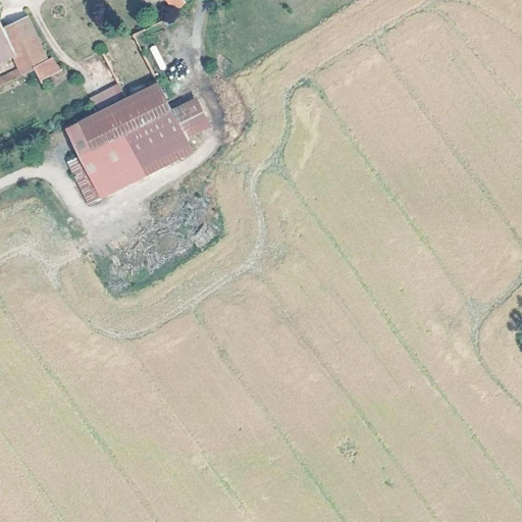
[(166,0),(175,11),(187,1),(185,0),(166,0)]
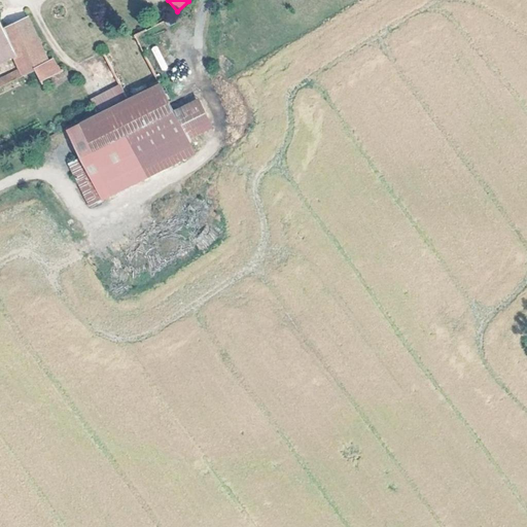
[(0,86),(27,74),(5,28),(0,15),(0,86)]
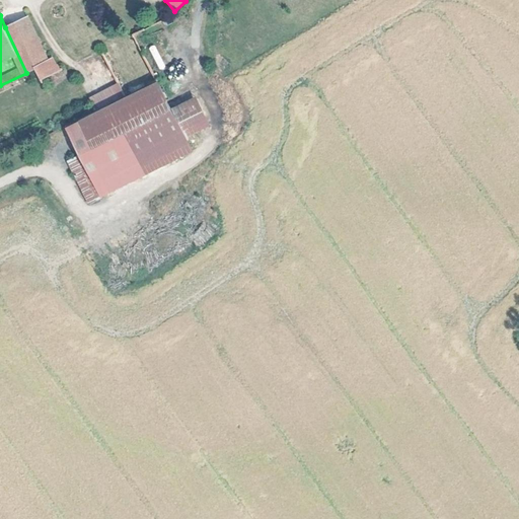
[(189,66),(164,16),(132,33),(155,82),(160,80),(189,66)]
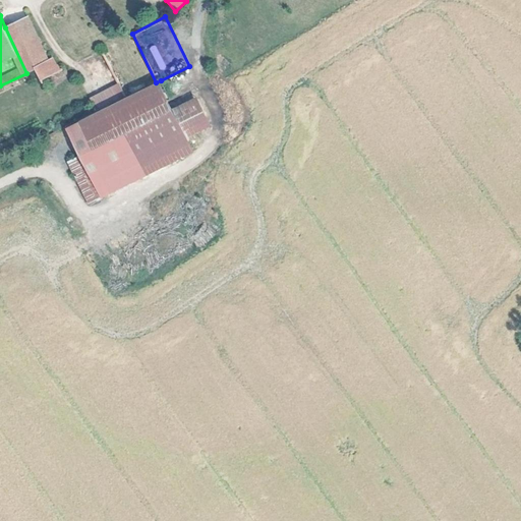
[(29,17),(5,27),(26,73),(36,69),(41,78),(62,68),(53,56),(49,58),(29,17)]
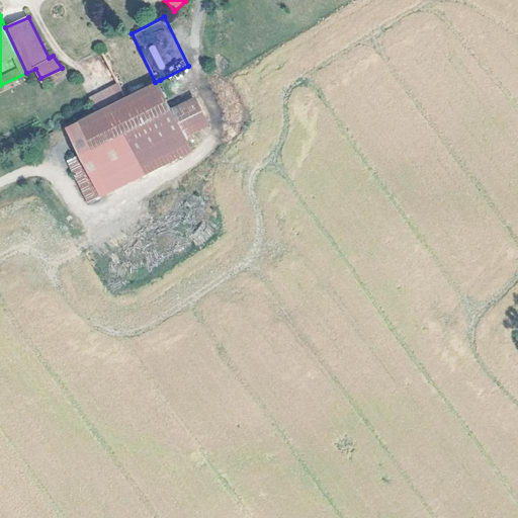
[(173,107),(160,80),(155,82),(66,127),(90,176),(101,197),(194,153),(186,136),(173,107)]
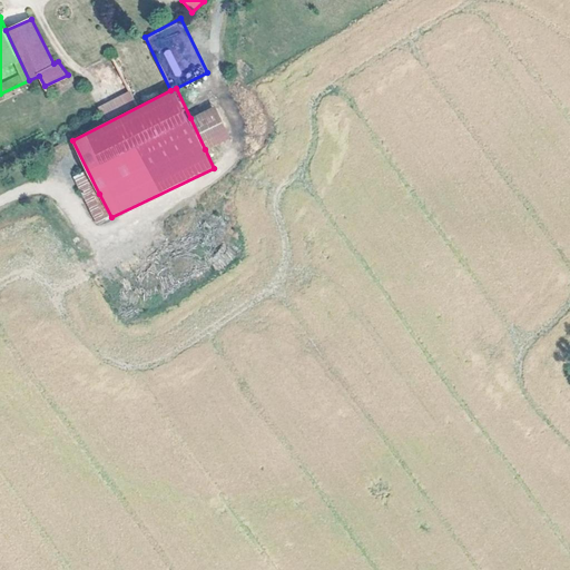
[(190,118),(205,149),(232,136),(216,106),(190,118)]
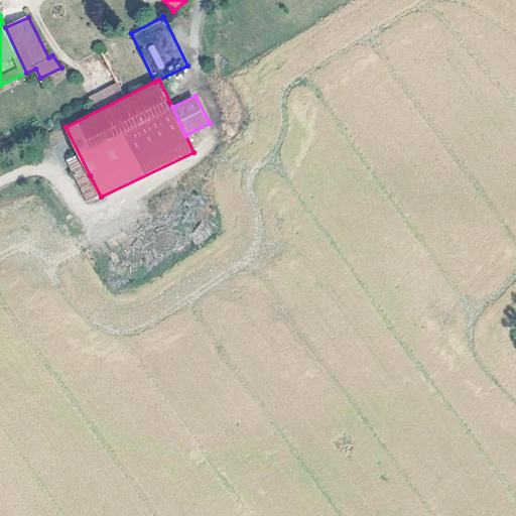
[(101,197),(90,175),(78,181),(89,203),(101,197)]
